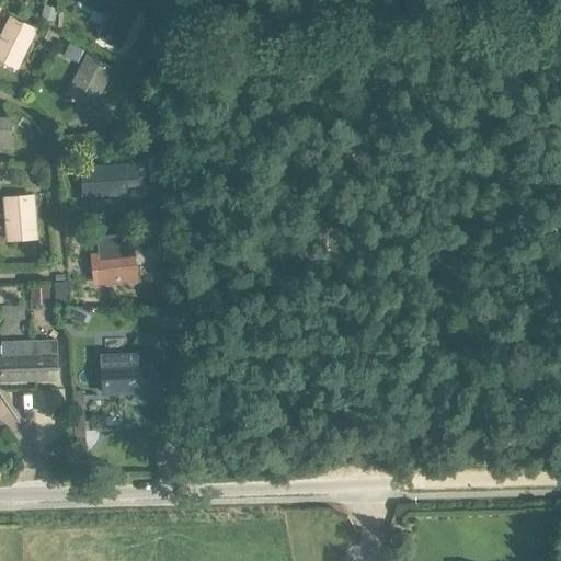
[(138,15),(106,0),(99,0),(94,11),(116,22),(105,44),(121,52),(138,15)]
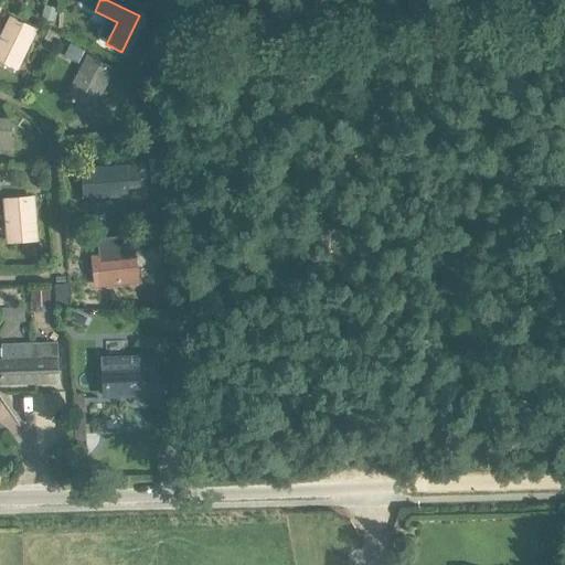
[(45,6),(42,20),(55,23),(59,9),(45,6)]
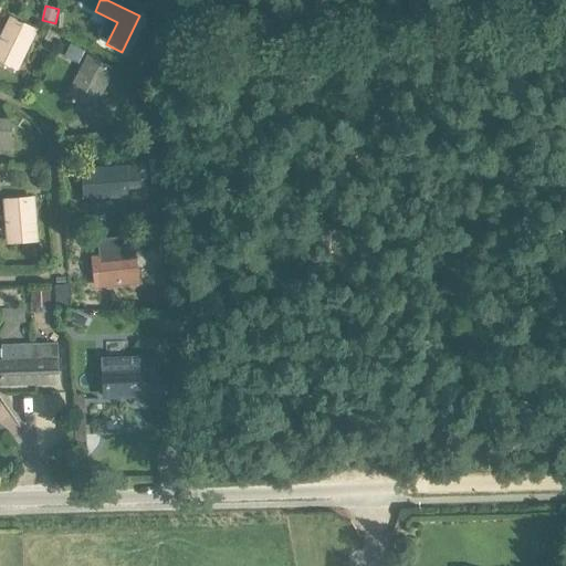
[(13,19),(0,46),(0,58),(21,69),(39,31),(13,19)]
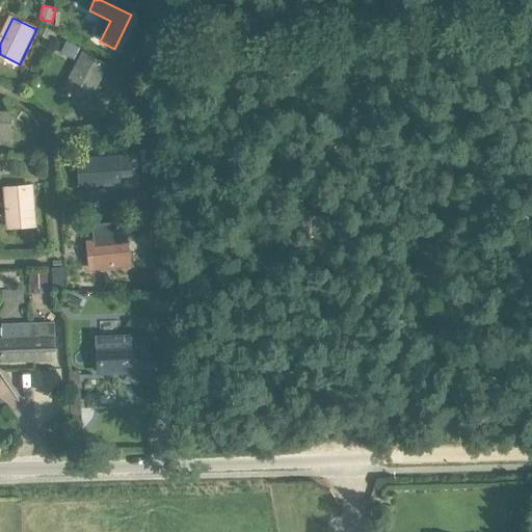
[(135,26),(120,58),(136,65),(141,54),(138,27),(135,26)]
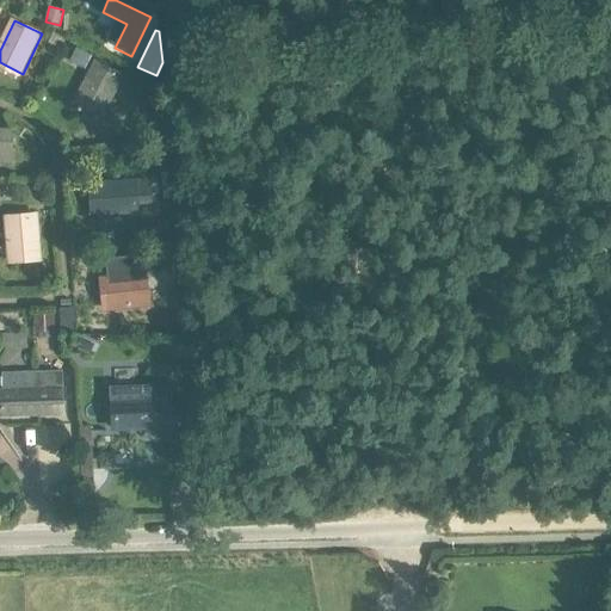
[(78,48),(71,61),(85,69),(92,56),(78,48)]
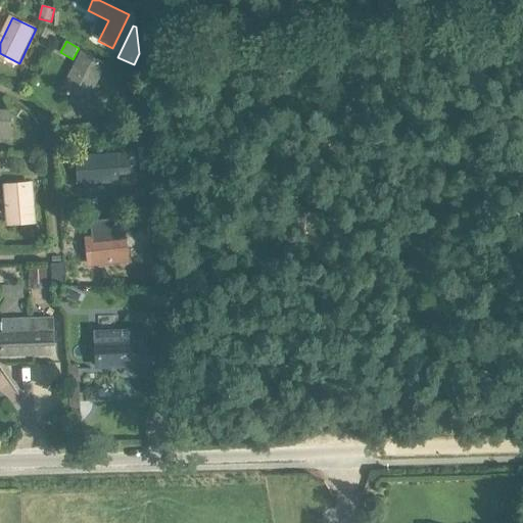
[(85,53),(67,88),(90,99),(108,65),(85,53)]
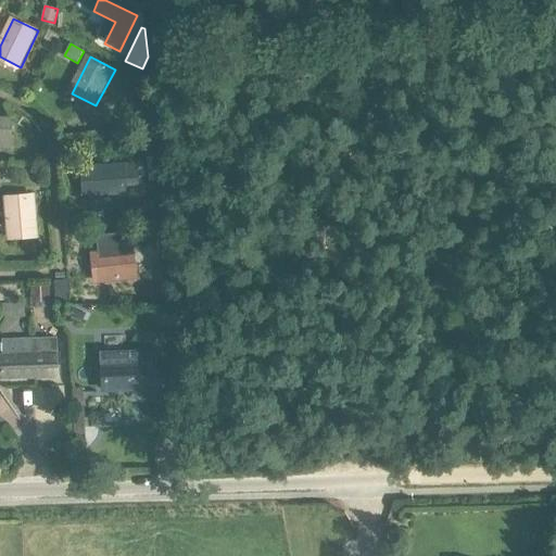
[(0,147),(11,148),(11,139),(11,118),(0,118),(0,147)]
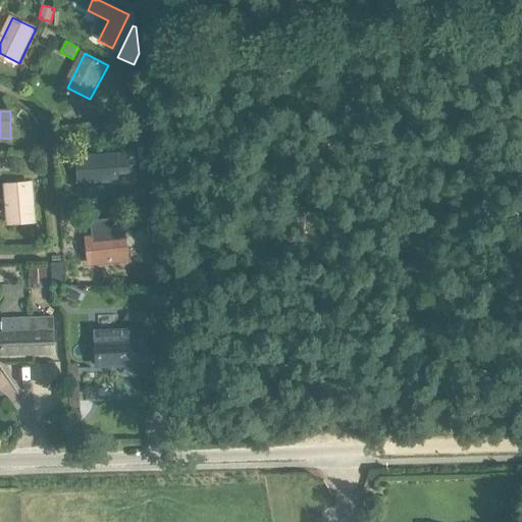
[(82,185),(134,180),(132,154),(80,158),(82,185)]
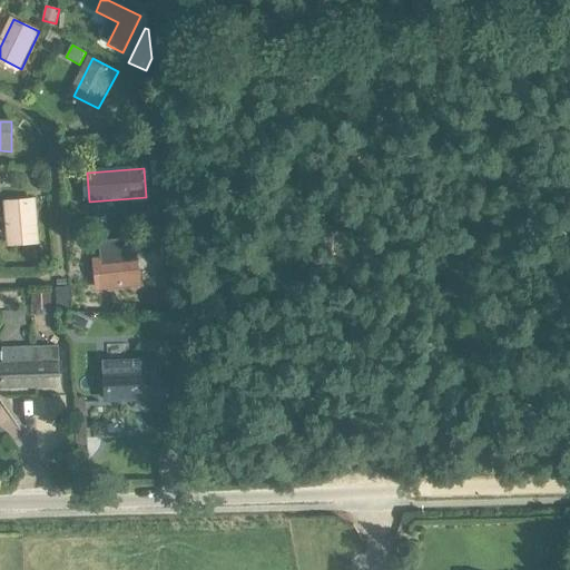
[(42,243),(40,202),(11,203),(13,244),(42,243)]
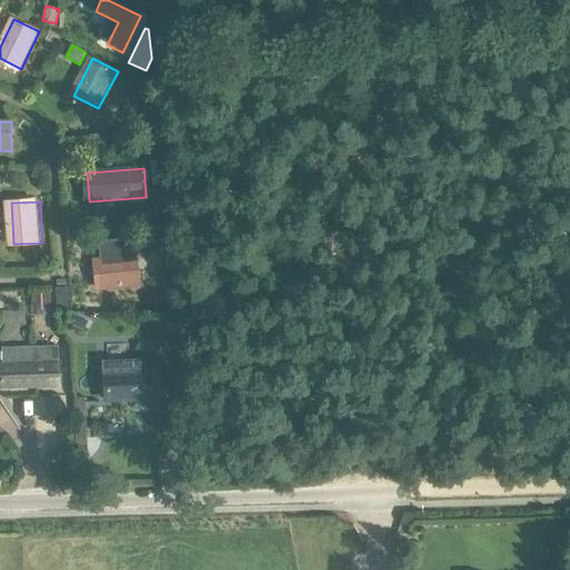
[(151,206),(137,207),(138,223),(154,220),(154,219),(151,207),(151,206)]
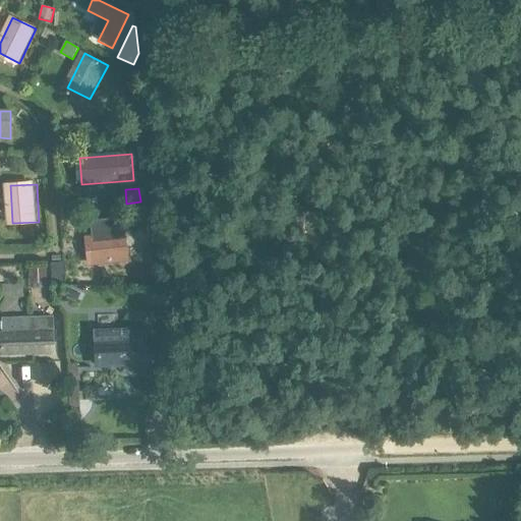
[(91,222),(93,237),(85,238),(88,261),(127,257),(124,219),(91,222)]
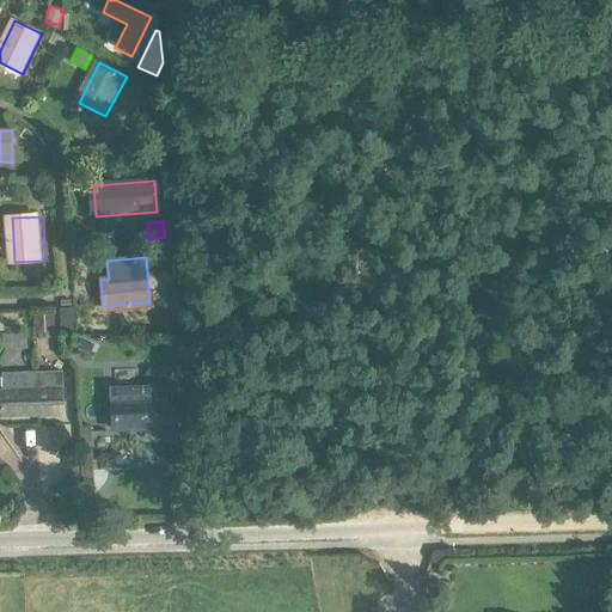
[(54,313),(35,314),(35,334),(55,332),(54,313)]
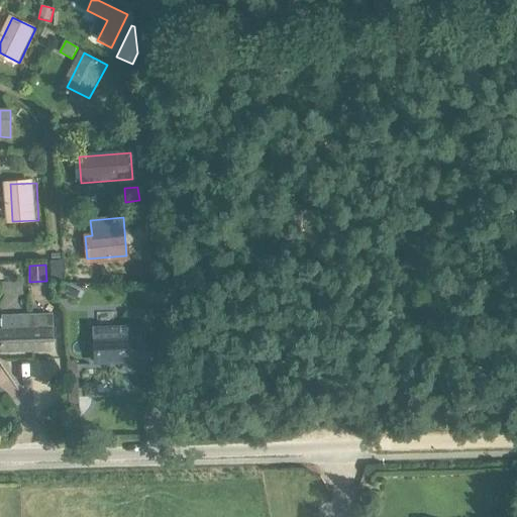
[(12,282),(1,282),(2,294),(12,294),(12,282)]
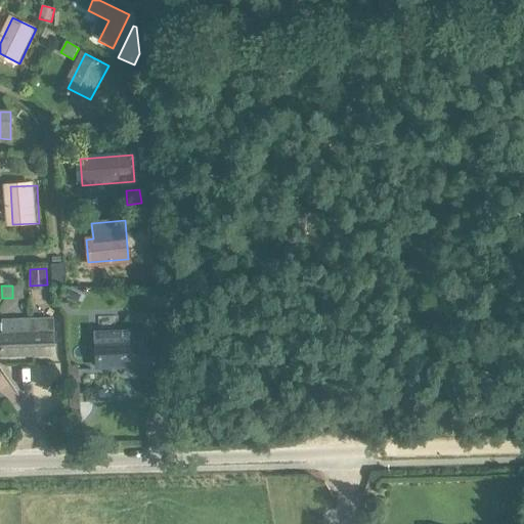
[(53,318),(28,319),(29,334),(29,355),(52,354),(54,354),(54,333),(53,318)]
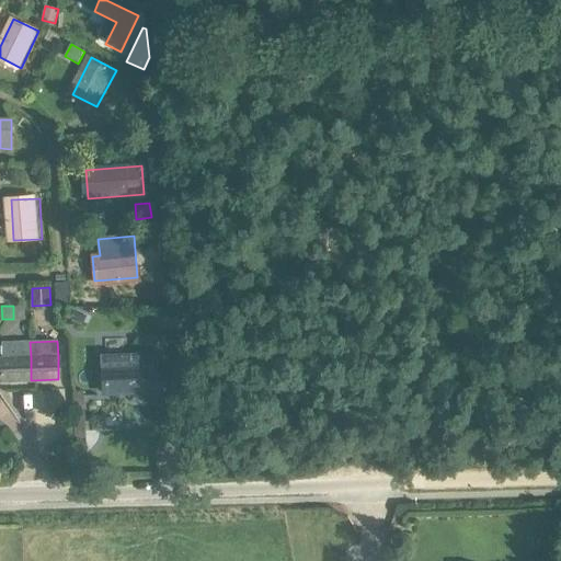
[(2,358),(0,358),(0,380),(31,380),(31,357),(30,342),(2,343),(3,358),(2,358)]
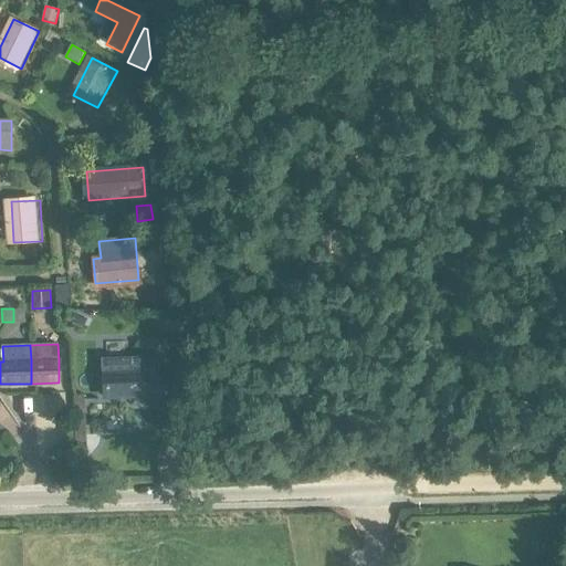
[(107,358),(107,371),(105,371),(106,398),(158,398),(158,370),(143,370),(143,358),(107,358)]
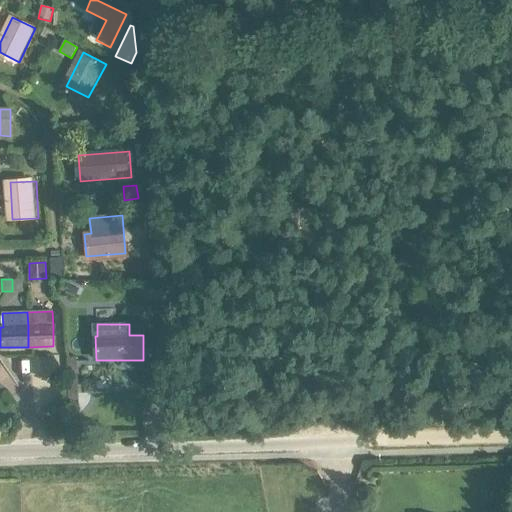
[(0,352),(0,362),(55,362),(54,352),(0,352)]
